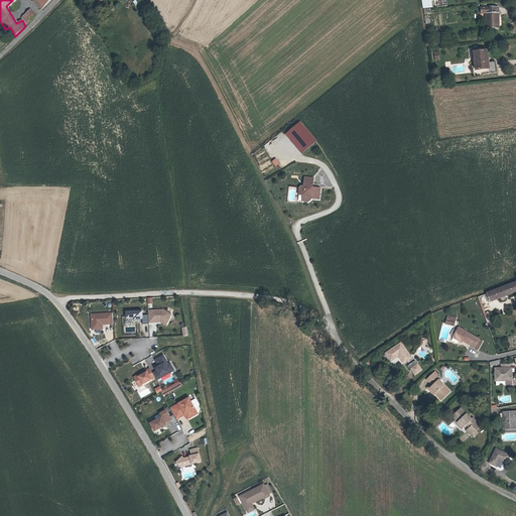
[(41,10),(44,7),(37,0),(33,0),(32,1),(41,10)]
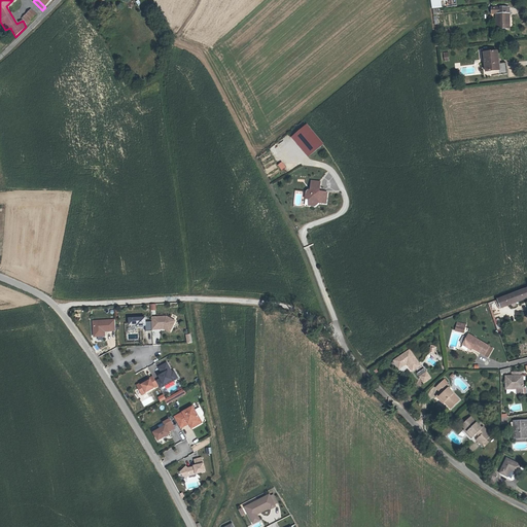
[(493,13),(497,13),(498,29),(506,29),(506,26),(511,26),(510,8),(493,8),(493,13)]
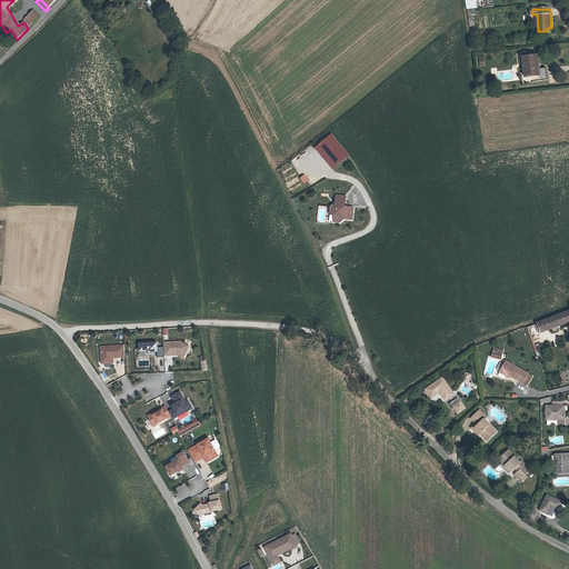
[(23,21),(25,22),(28,29),(39,17),(33,11),(30,15),(23,21)]
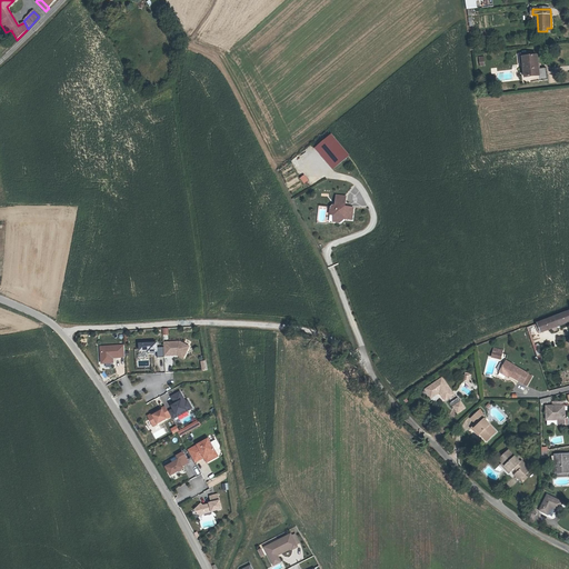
[(521,53),(522,66),(526,66),(525,58),(531,57),(531,52),(521,53)]
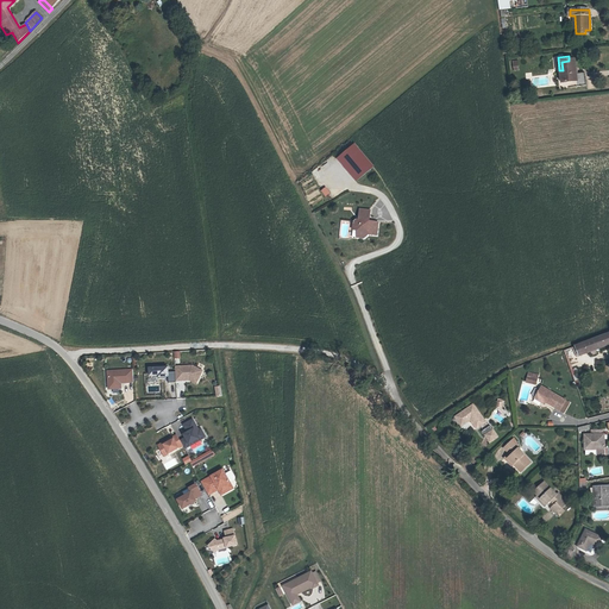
[(572,88),(589,87),(588,73),(582,74),(579,74),(579,68),(578,60),(569,61),(562,62),(563,70),(564,83),(572,82),(572,88)]
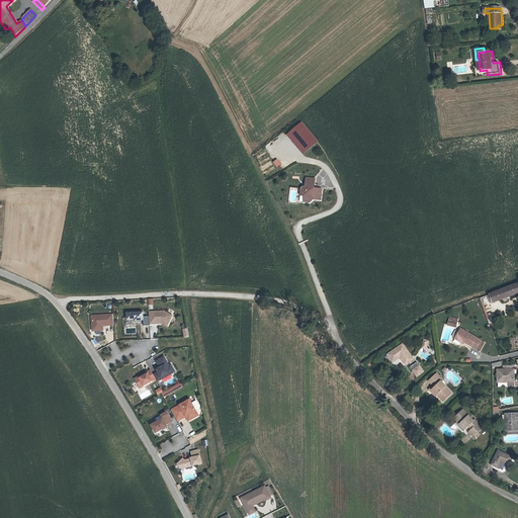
[(291,136),(308,156),(322,144),(306,124),(291,136)]
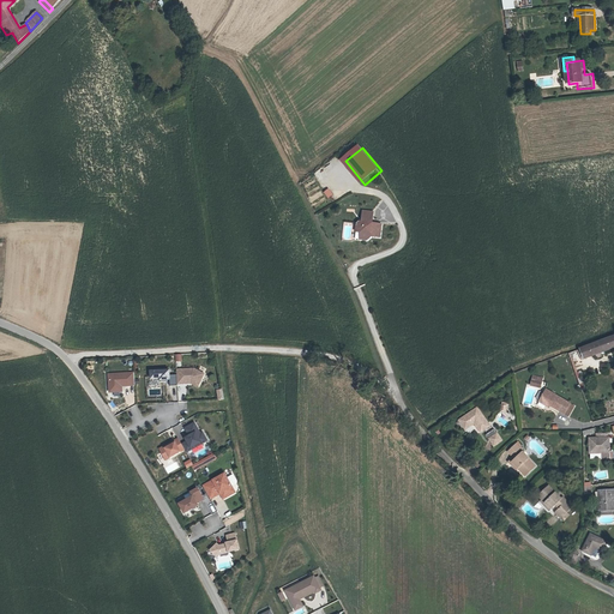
[(384,236),(386,224),(377,223),(377,222),(378,221),(379,214),(368,211),(366,223),(365,222),(362,224),(362,226),(362,227),(361,233),(366,233),(372,241),(379,236),(379,235),(384,236)]
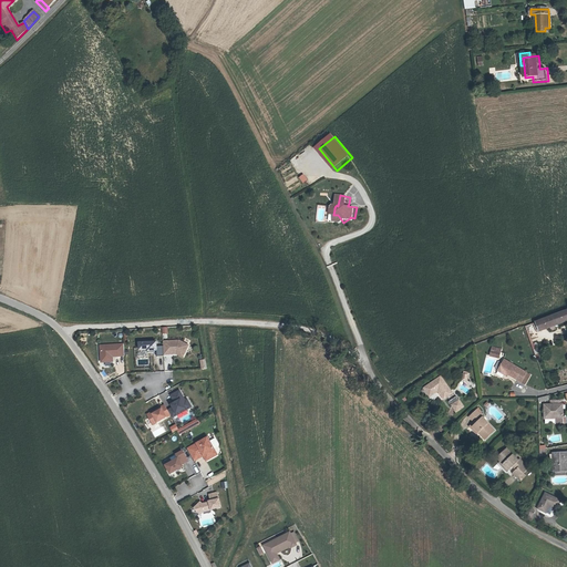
[(566,309),(542,320),(545,328),(566,319),(566,309)]
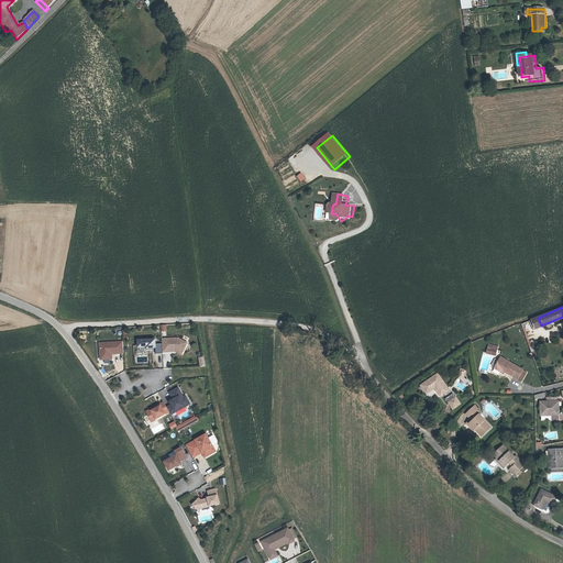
[(176,339),(161,340),(162,353),(174,352),(174,349),(176,349),(181,352),(186,343),(176,339)]
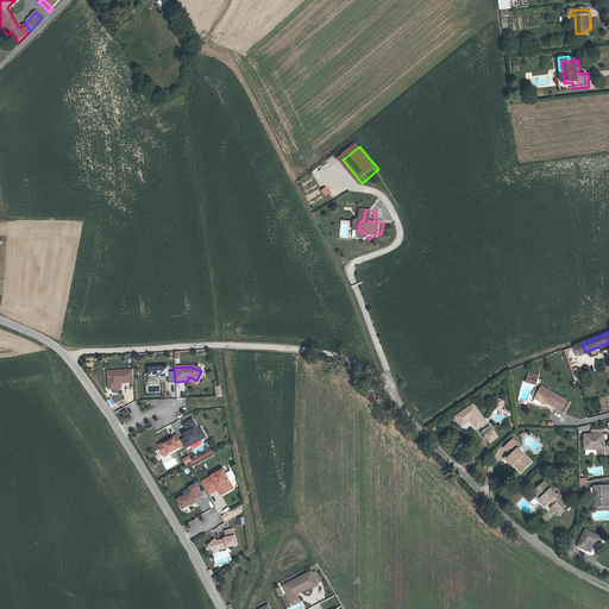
[(175,383),(174,372),(167,374),(167,368),(148,369),(148,377),(157,376),(157,380),(164,380),(164,376),(167,376),(168,384),(175,383)]
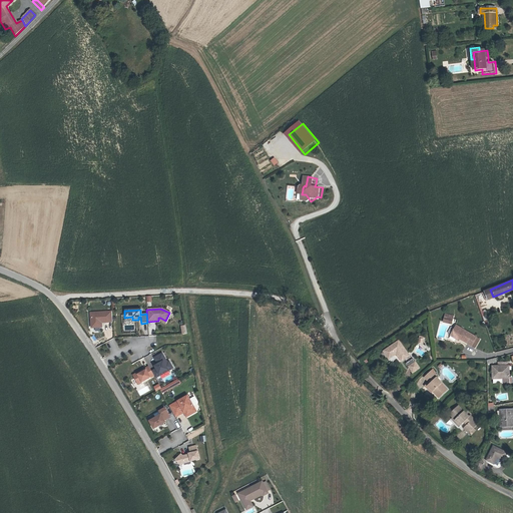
[(111,322),(111,313),(91,314),(92,318),(90,318),(90,325),(92,324),(93,329),(99,328),(99,324),(108,324),(108,322),(111,322)]
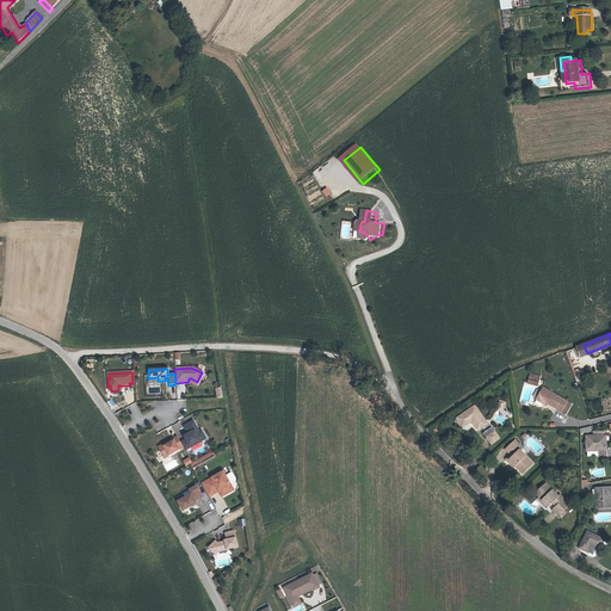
[(559,411),(560,409),(565,403),(565,401),(543,387),(535,397),(542,401),(543,399),(559,411)]
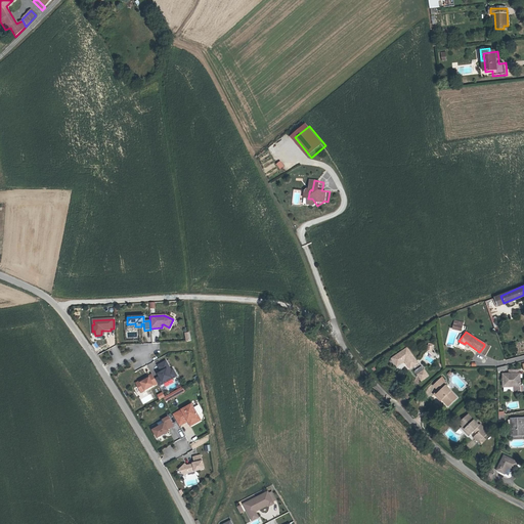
[(404,358),(409,366),(416,362),(406,347),(392,355),(397,363),(404,358)]
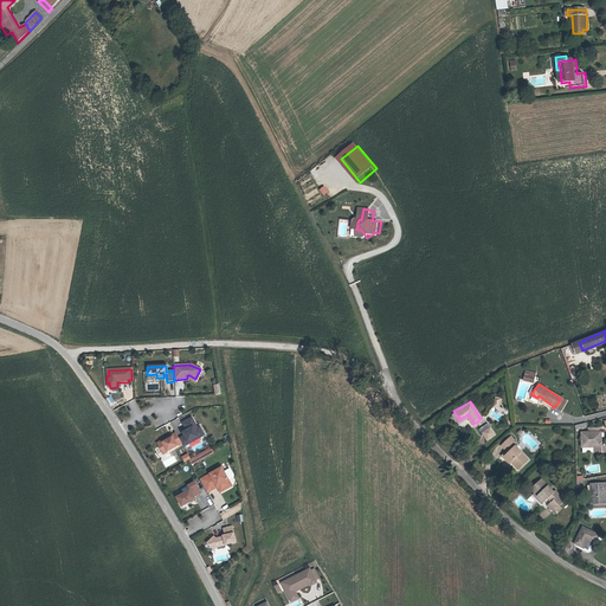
[(178,439),(182,446),(188,444),(187,443),(197,437),(198,438),(204,436),(199,427),(193,430),(192,427),(195,426),(191,418),(181,423),(185,429),(186,429),(187,430),(181,432),(184,436),(178,439)]
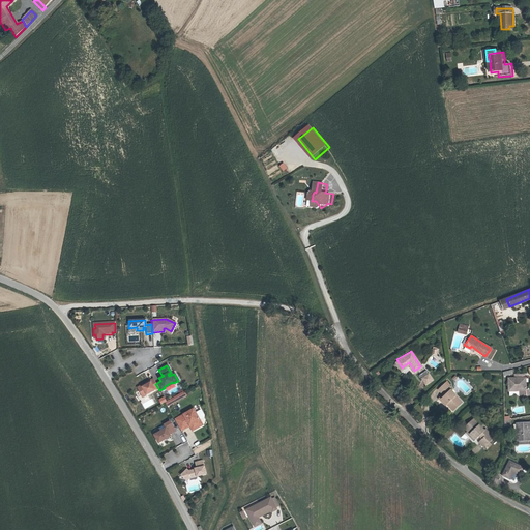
[(418,376),(425,386),(434,380),(427,370),(418,376)]
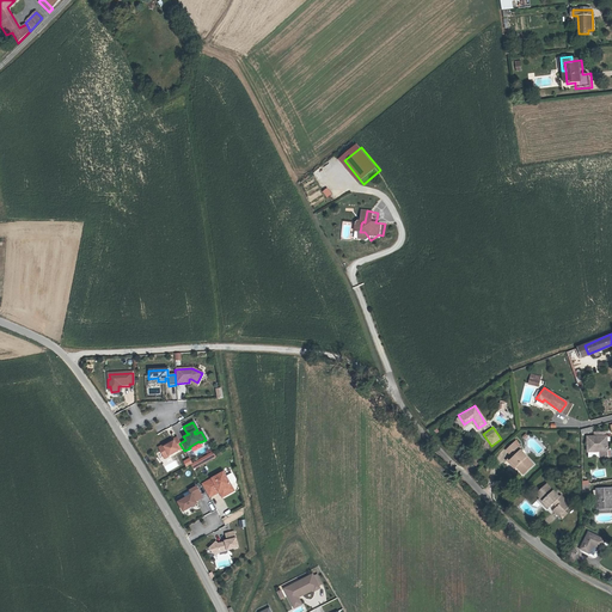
[(583,451),(603,451),(604,438),(601,438),(603,433),(591,433),(591,438),(583,438),(583,451)]
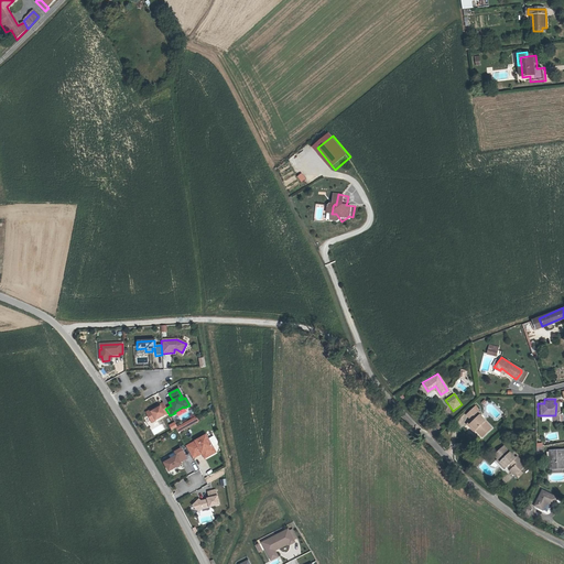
[(151,423),(164,415),(163,413),(166,411),(163,403),(159,405),(160,407),(147,414),(151,423)]
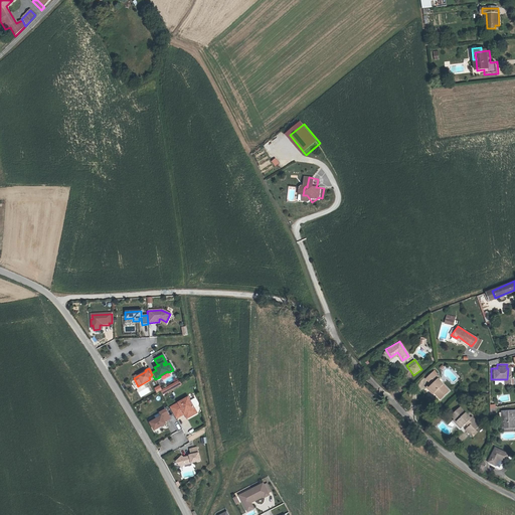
[(423,380),(420,382),(427,390),(433,395),(442,387),(430,374),(432,372),(426,368),(418,375),(423,380)]
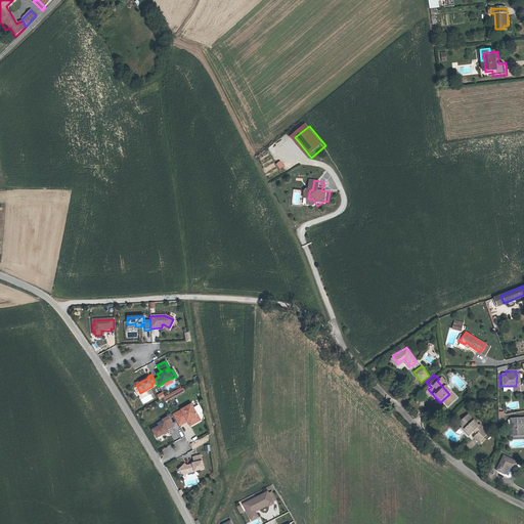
[(135,384),(136,385),(148,378),(147,377),(135,384)]
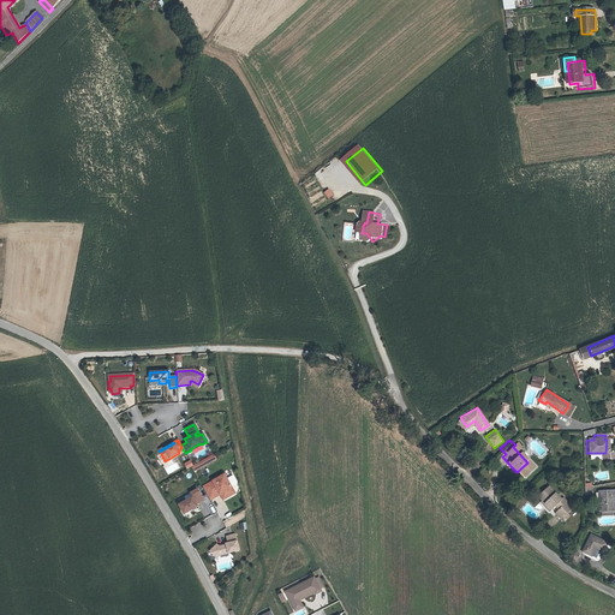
[(508,469),(511,466),(502,457),(500,459),(508,469)]
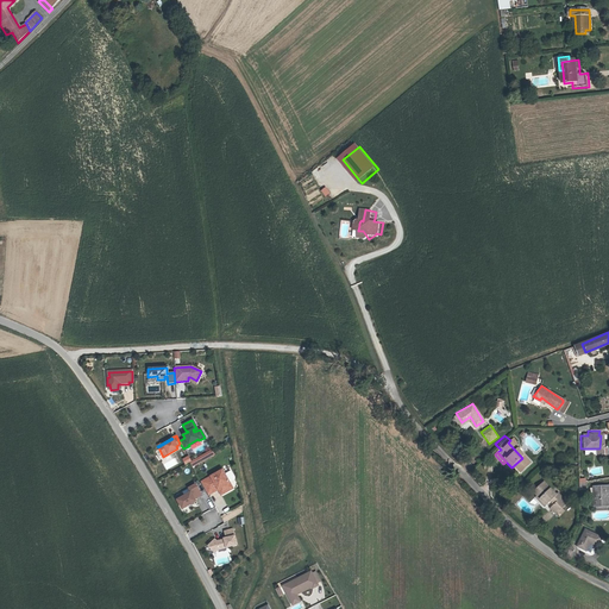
[(223,470),(200,482),(207,495),(218,489),(220,495),(232,488),(223,470)]
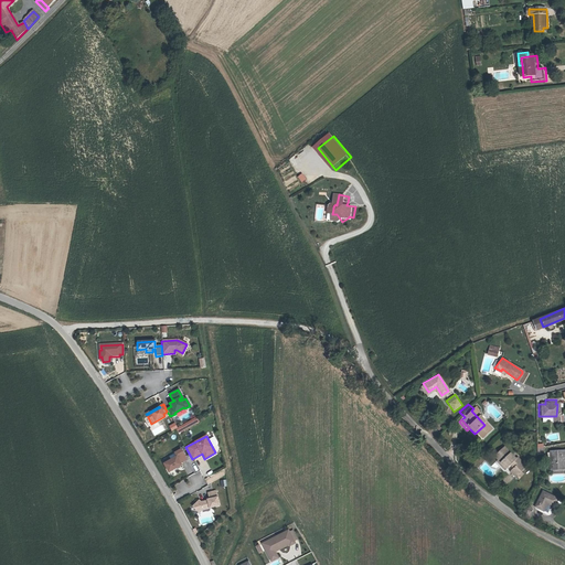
[(509,472),(510,471),(515,467),(520,462),(512,454),(510,456),(499,444),(489,451),(492,455),(500,464),(504,460),(507,464),(504,467),(509,472)]
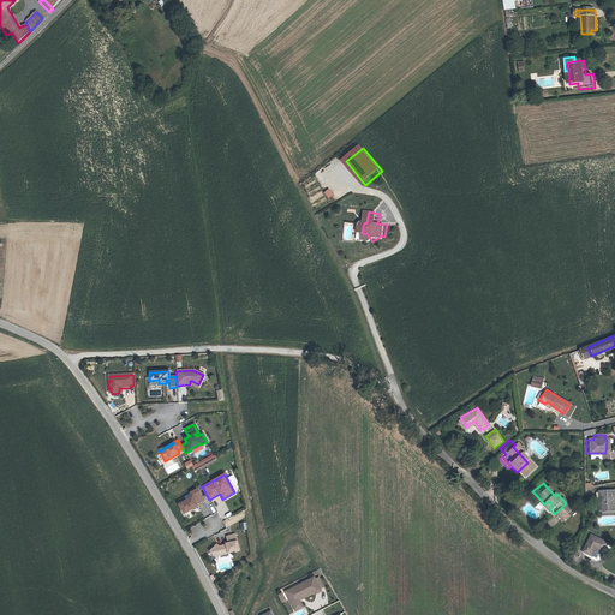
[(203,500),(197,489),(190,493),(192,497),(178,505),(184,514),(197,506),(196,503),(203,500)]
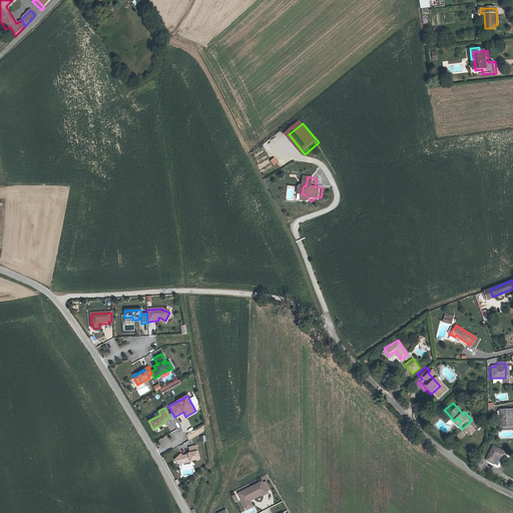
[(495,427),(508,427),(508,410),(496,410),(495,427)]
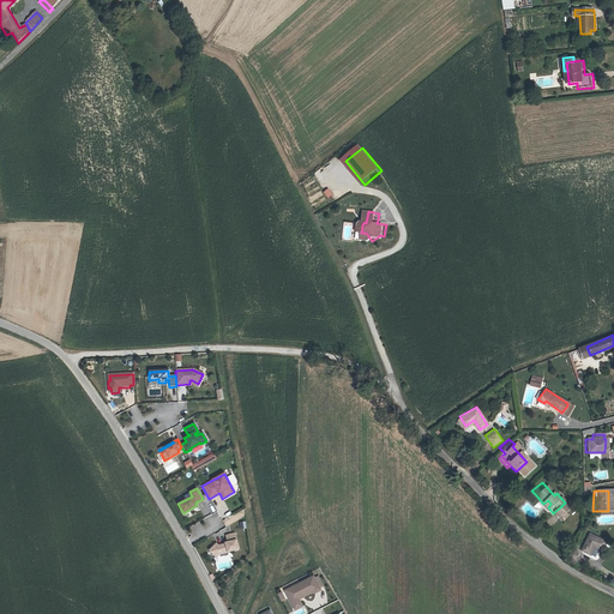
[(541,506),(543,504),(535,494),(533,497),(541,506)]
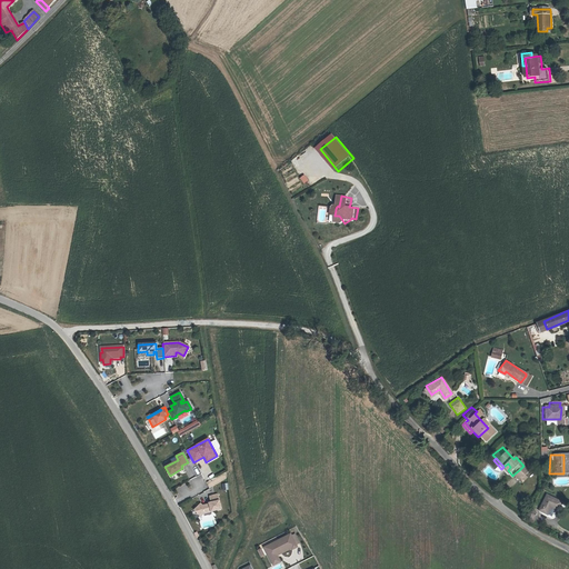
[(223,471),(206,482),(210,489),(228,477),(223,471)]
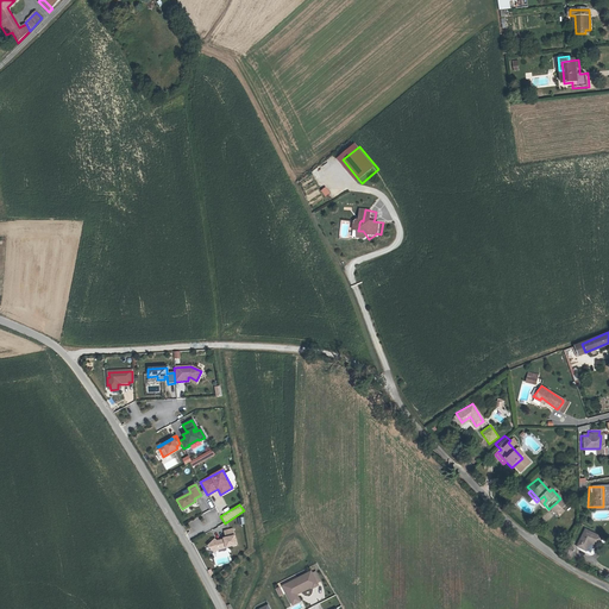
[(215,540),(214,539),(207,545),(214,552),(217,548),(236,544),(232,528),(224,531),(225,538),(223,538),(223,539),(215,540)]
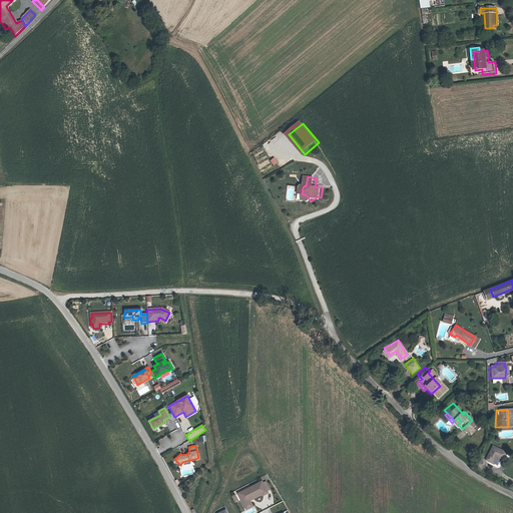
[(479,460),(487,465),(491,458),(496,461),(500,453),(487,446),(479,460)]
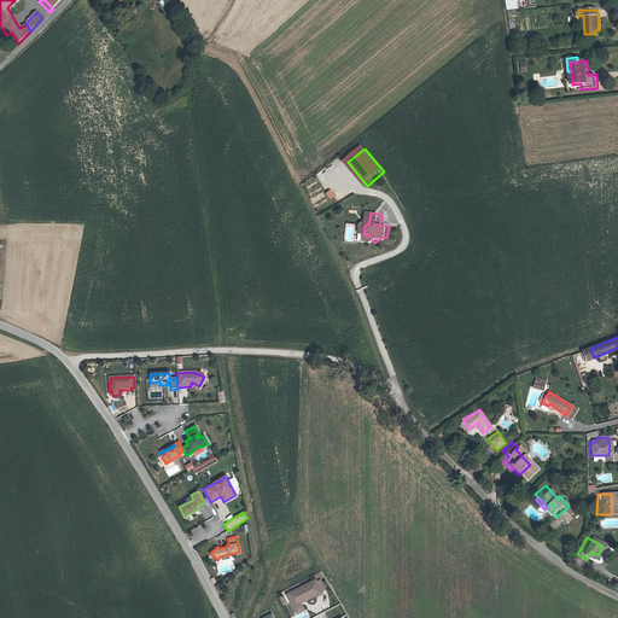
[(560,560),(564,563),(566,560),(570,563),(572,559),(564,553),(561,558),(560,560)]
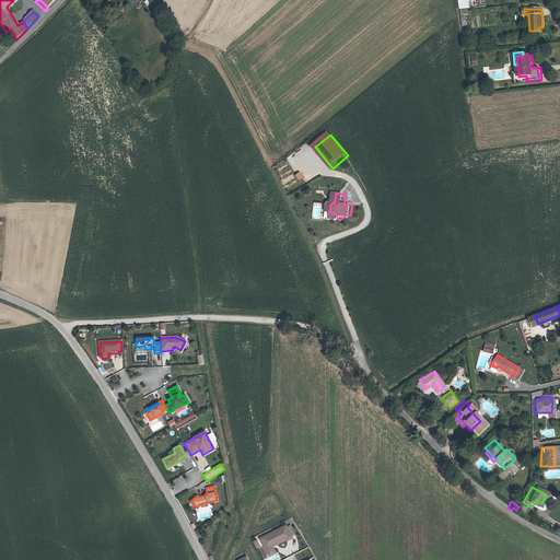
[(263,543),(268,553),(275,550),(272,546),(276,544),(277,545),(288,539),(288,541),(293,538),(287,526),(266,537),(267,540),(263,543)]
